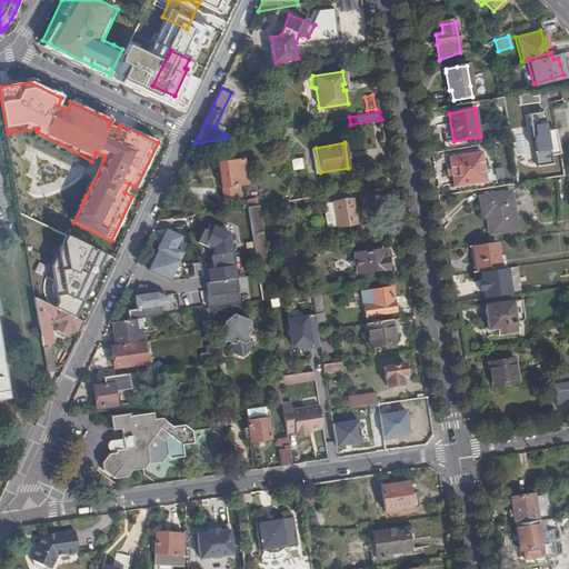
[(313,173),(320,172),(316,148),(309,148),(313,173)]
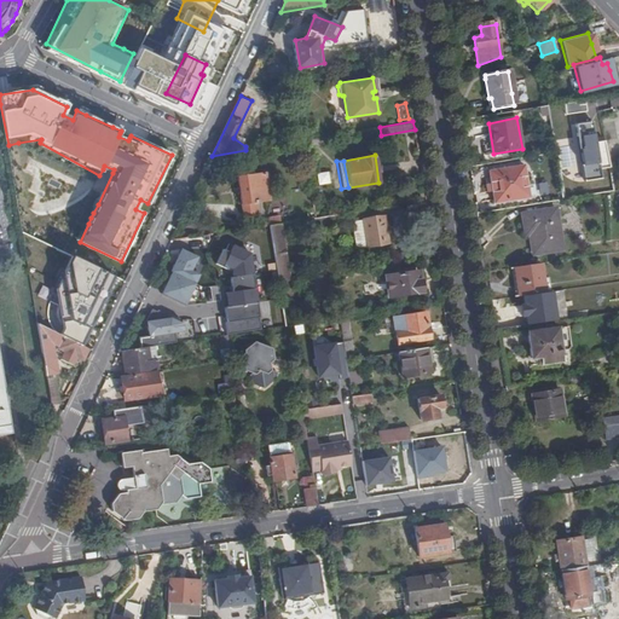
[(524,165),(489,171),(495,203),(530,197),(524,165)]
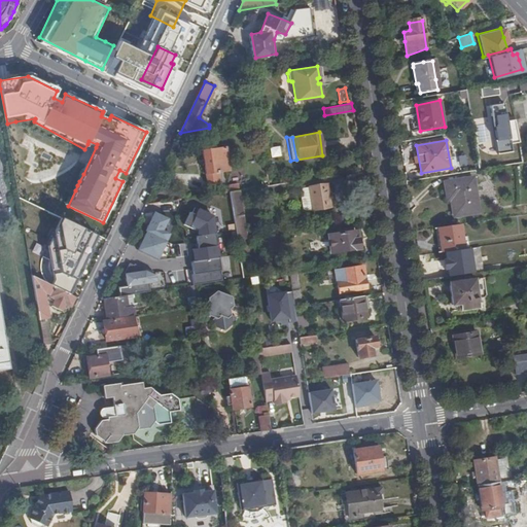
[(225,145),(205,149),(209,181),(219,179),(218,171),(230,169),(225,145)]
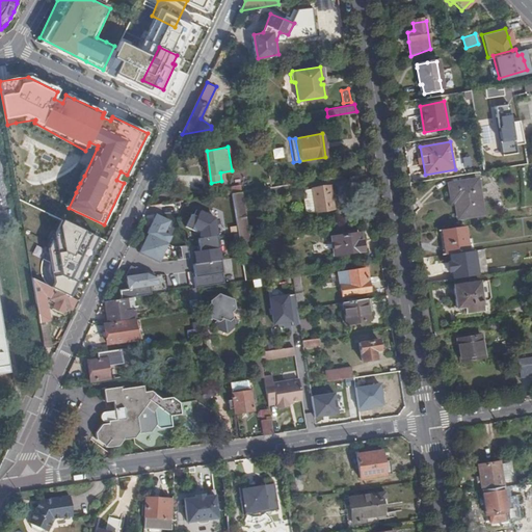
[(458,216),(482,212),(477,181),(449,185),(451,196),(455,195),(458,216)]
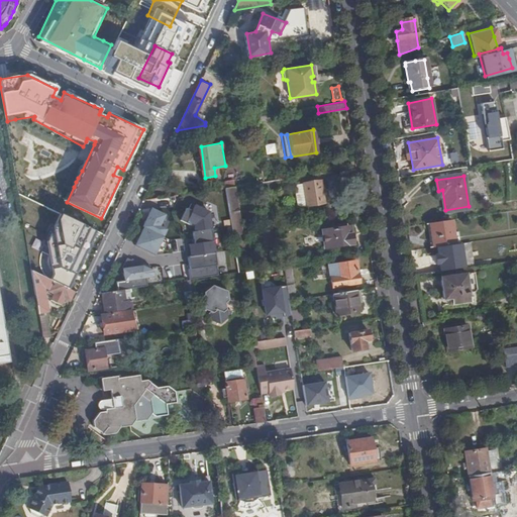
[(309,207),(325,204),(320,181),(304,184),(309,207)]
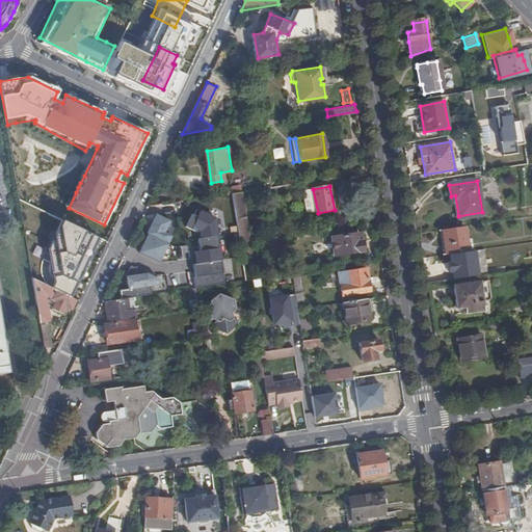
[(260,239),(251,190),(239,192),(247,241),(260,239)]
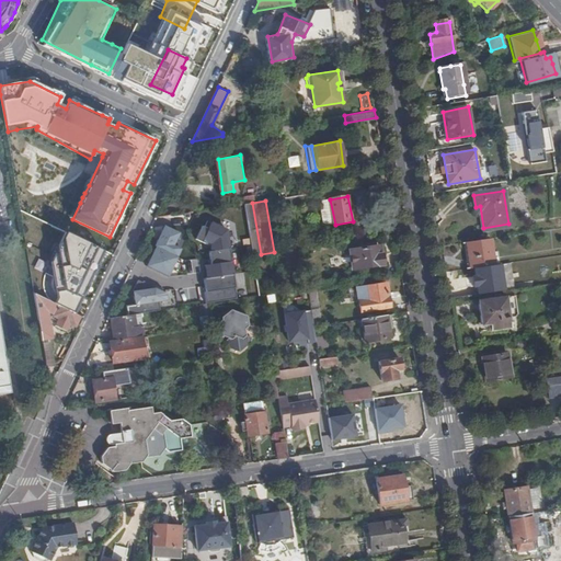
[(45,242),(52,228),(38,221),(32,236),(45,242)]
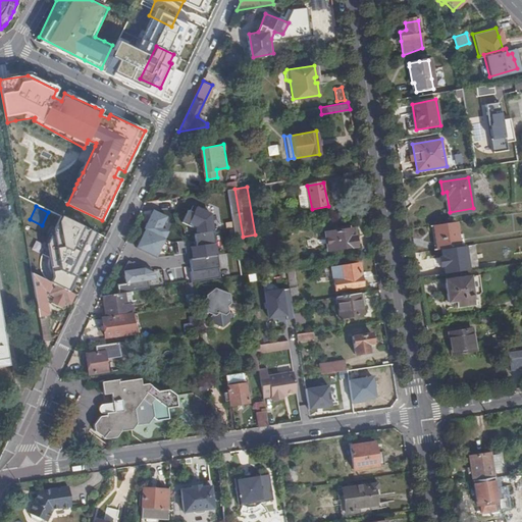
[(455,222),(434,225),(437,250),(458,247),(456,235),(455,222)]
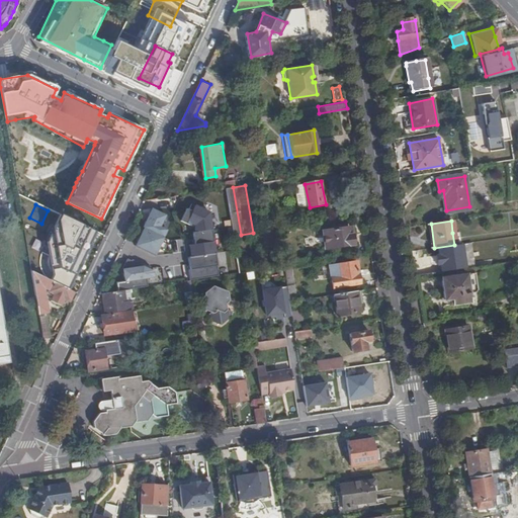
[(347,226),(331,229),(334,246),(353,243),(352,234),(349,235),(347,226)]
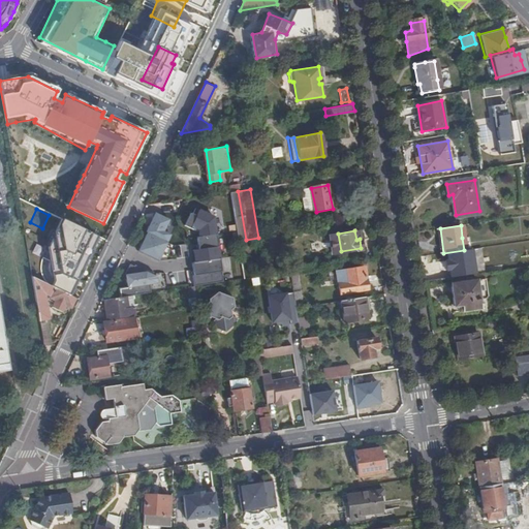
[(88,243),(68,234),(58,254),(78,263),(88,243)]
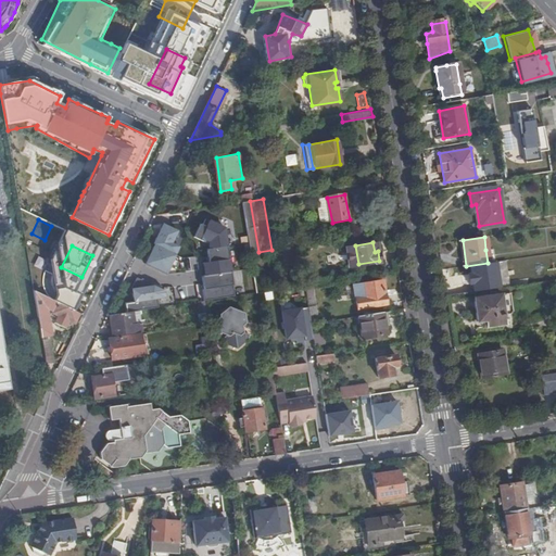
[(186,290),(211,286),(207,262),(202,263),(200,251),(175,254),(177,267),(181,266),(186,290)]
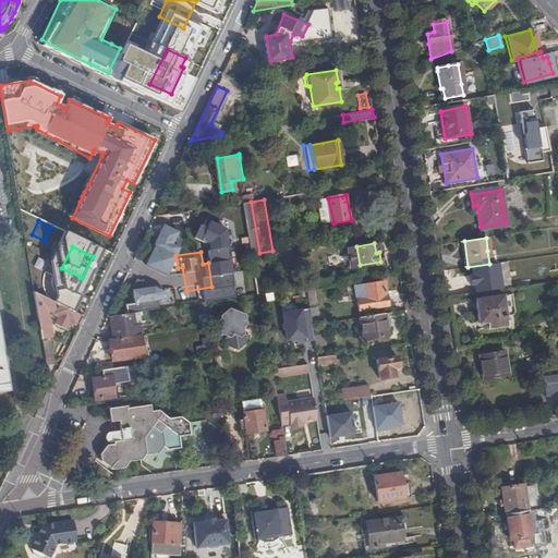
[(385,280),(362,284),(364,298),(358,299),(360,308),(388,304),(385,280)]
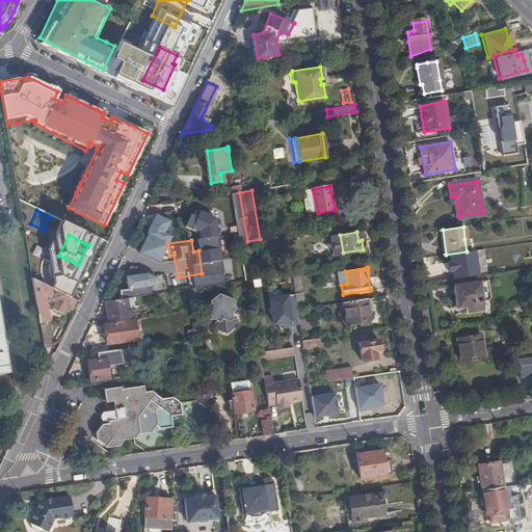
[(127,274),(127,288),(120,289),(120,295),(151,294),(150,285),(157,285),(157,273),(127,274)]
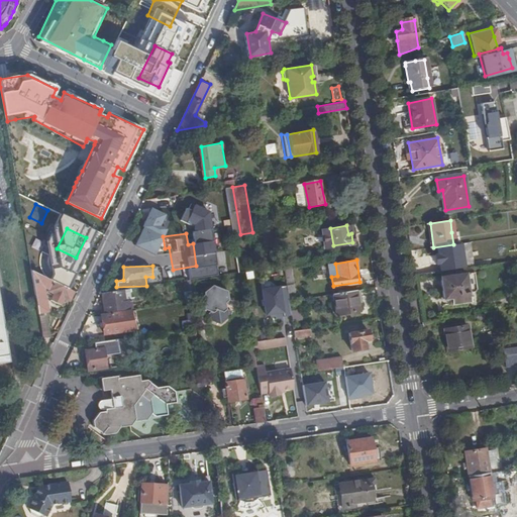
[(285,269),(286,284),(294,283),(292,269),(285,269)]
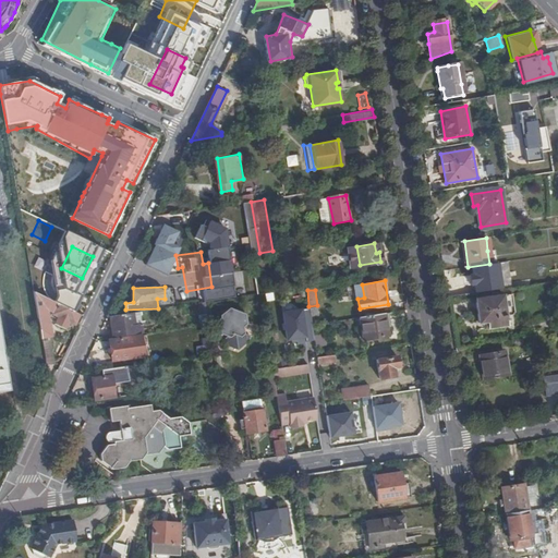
[(48,315),(46,300),(33,294),(40,335),(48,334),(46,316),(48,315)]
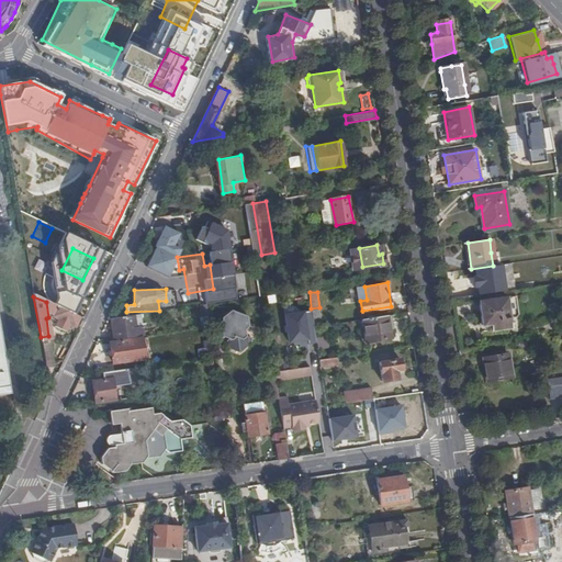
[(489,333),(506,330),(502,300),(475,304),(480,328),(487,327),(489,333)]
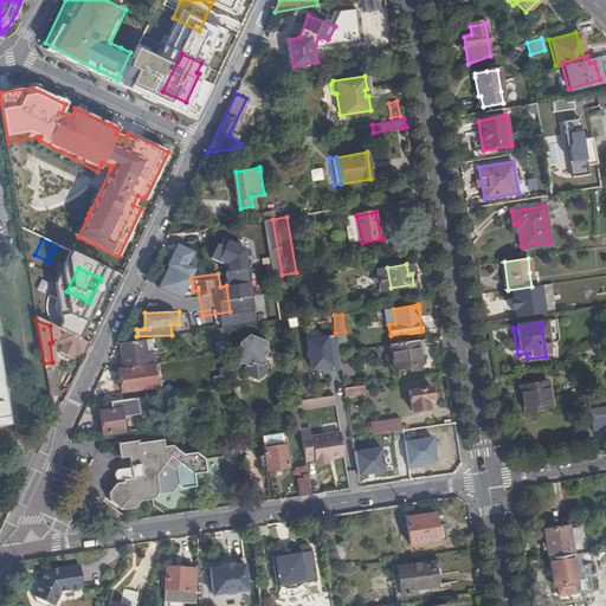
[(216,340),(224,339),(221,327),(213,328),(216,340)]
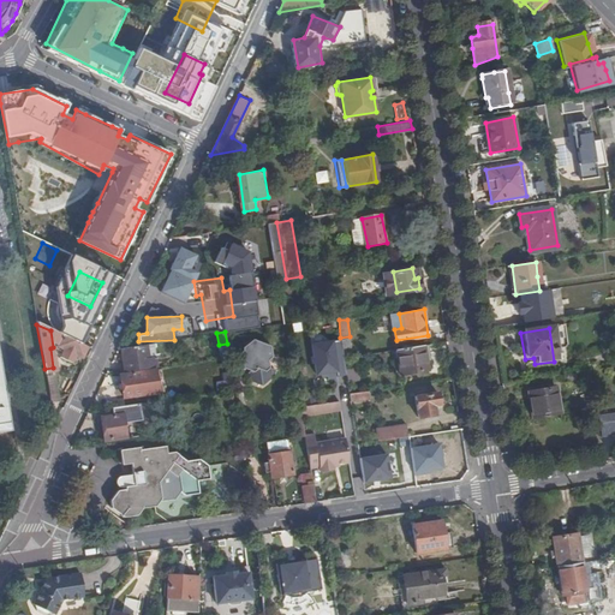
[(81,358),(85,346),(61,335),(57,347),(61,350),(58,358),(69,363),(70,359),(76,360),(78,357),(81,358)]
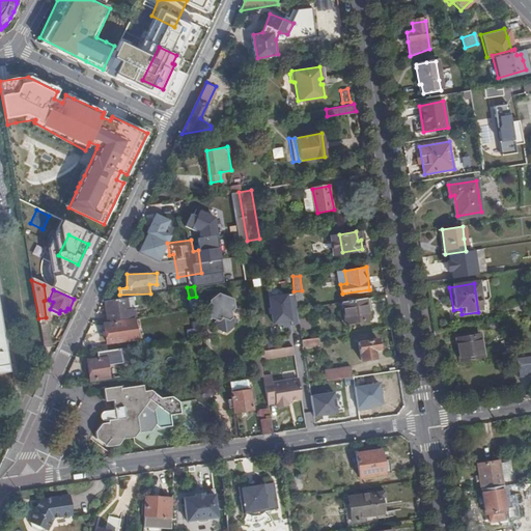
[(232,297),(218,291),(210,300),(210,302),(207,304),(210,315),(215,317),(217,315),(219,319),(215,323),(216,327),(226,330),(235,323),(234,315),(231,314),(230,306),(233,304),(232,297)]
